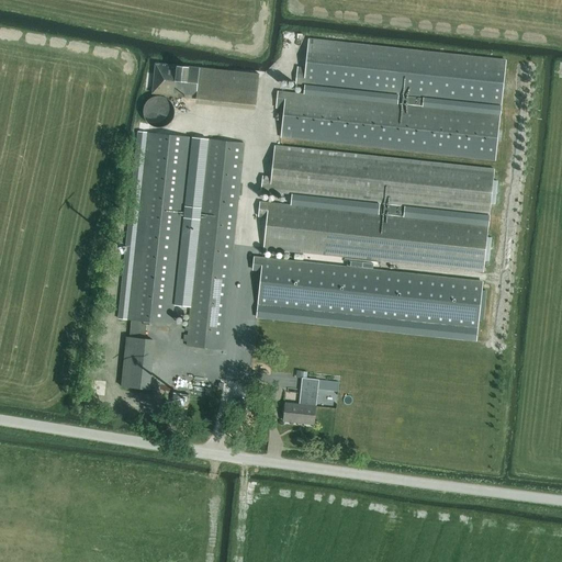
[(296,68),(295,83),(501,105),(505,62),(307,41),(305,68),(296,68)]
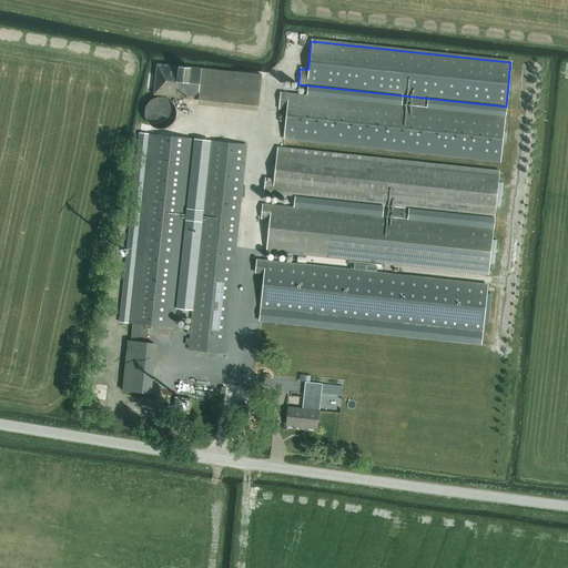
[(153,95),(171,97),(199,100),(198,104),(257,111),(261,74),(156,63),(153,95)]
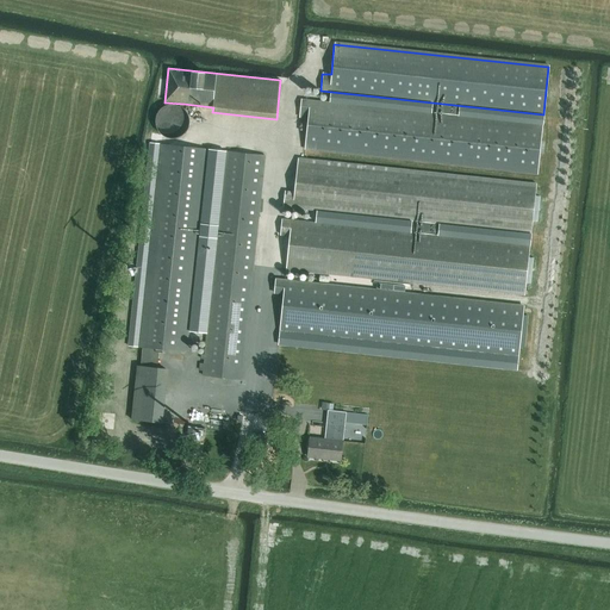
[(304,149),(537,174),(542,126),(300,100),(299,118),(307,118),(304,149)]
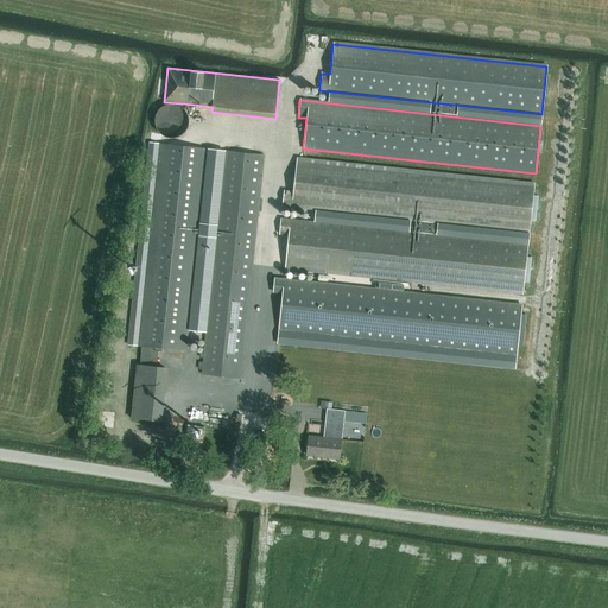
[(189,109),(160,111),(162,138),(189,138),(189,109)]
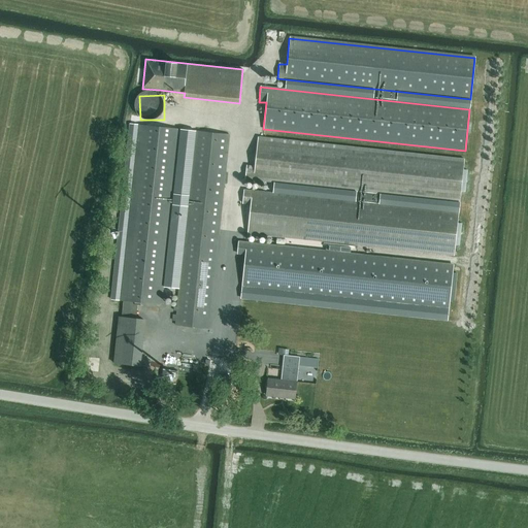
[(138,126),(132,192),(121,301),(124,301),(122,318),(119,318),(114,364),(132,366),(139,366),(143,320),(136,320),(138,303),(162,305),(179,130),(138,126)]
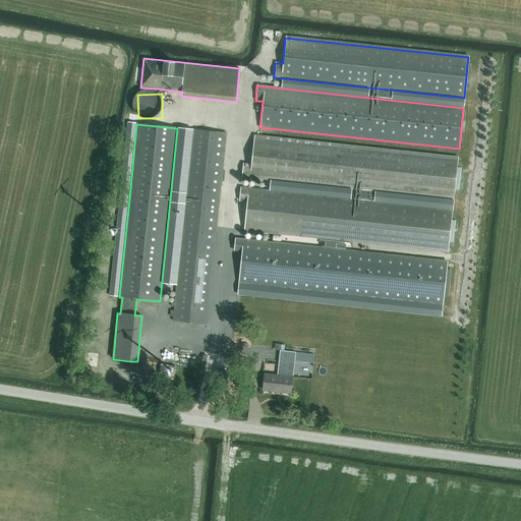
[(226,133),(193,130),(173,321),(206,325),(226,133)]
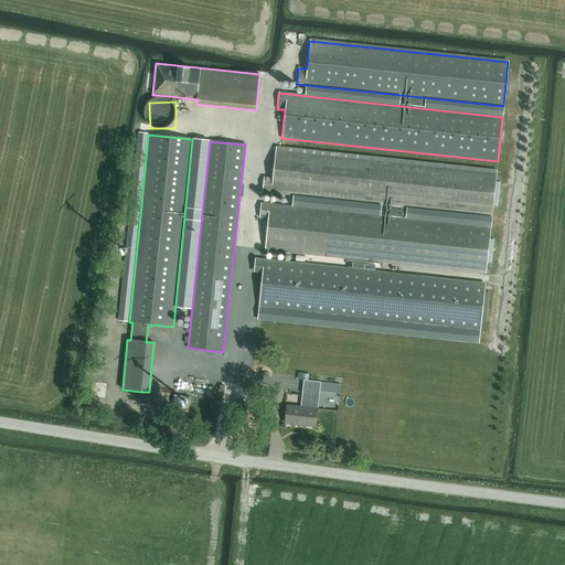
[(263,192),(288,194),(368,203),(382,205),(492,216),(493,204),(498,205),(500,190),(501,182),(496,181),(497,170),(276,146),(273,178),(264,177),(263,192)]
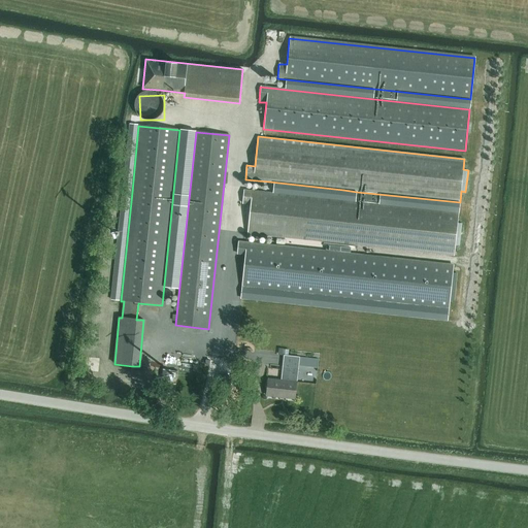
[(357,202),(341,200),(311,197),(299,196),(243,190),(242,204),(251,204),(248,233),(454,256),(456,245),(460,245),(462,223),(458,223),(459,212),(357,202)]
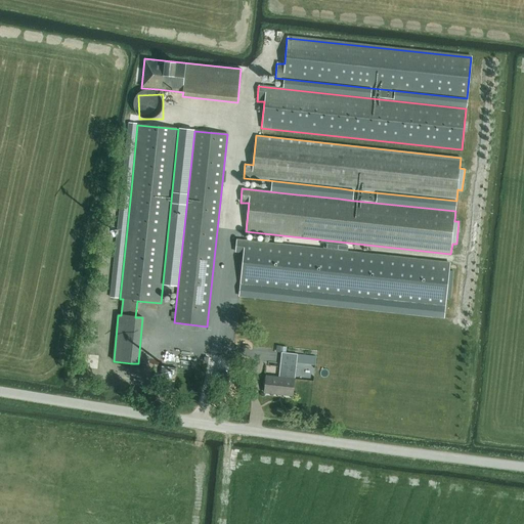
[(241,284),(445,305),(449,264),(237,241),(236,252),(244,253),(241,284)]
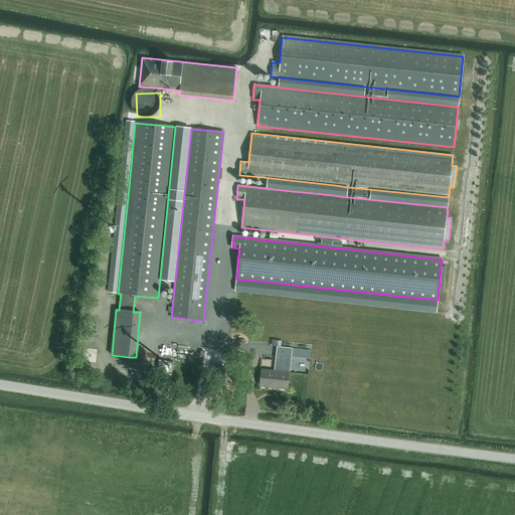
[(303,350),(298,349),(293,349),(292,354),(292,356),(302,357),(303,350)]
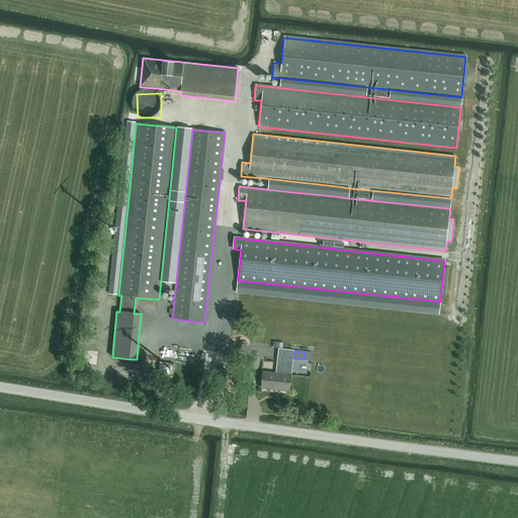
[(158,371),(165,372),(167,363),(160,362),(158,371)]
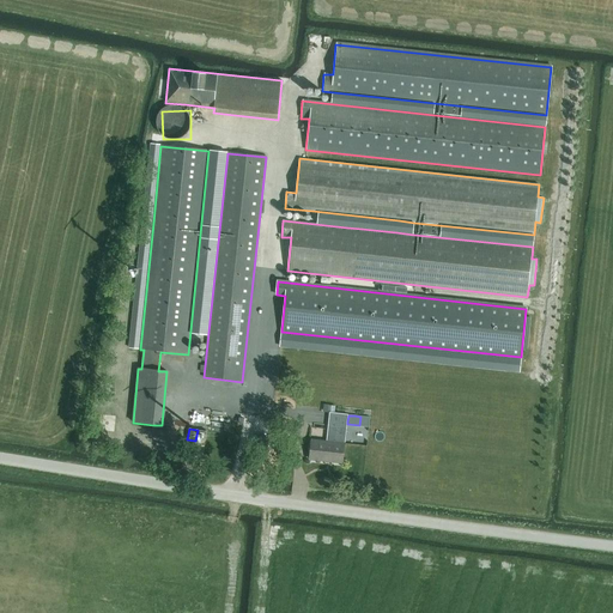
[(345,444),(346,431),(328,429),(327,442),(311,439),(309,459),(343,463),(345,443),(345,444)]
